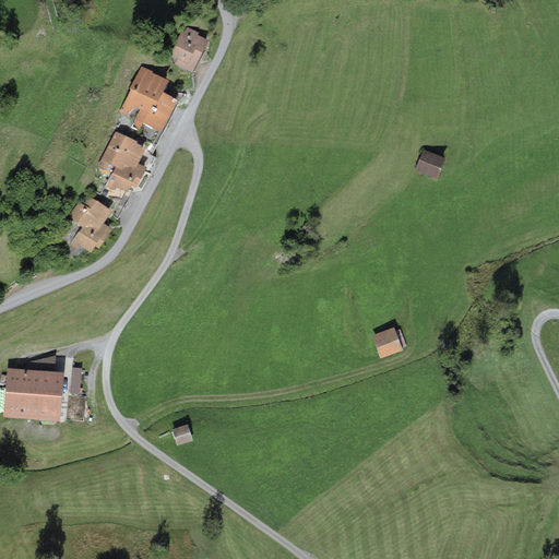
[(185,32),(181,31),(169,56),(177,59),(175,63),(192,72),(209,40),(198,35),(199,33),(187,27),(185,32)]
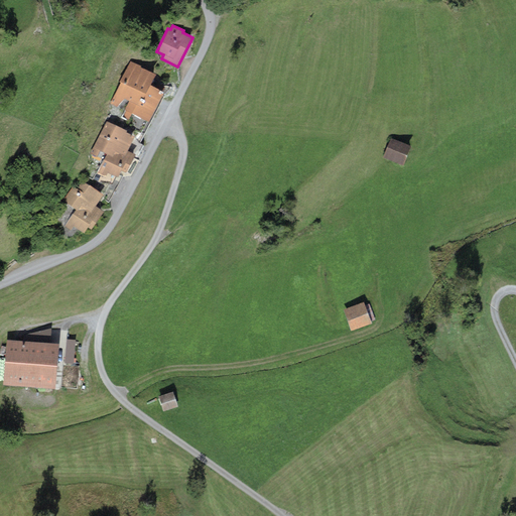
[(156,74),(130,61),(110,104),(149,122),(164,91),(151,85),(156,74)]
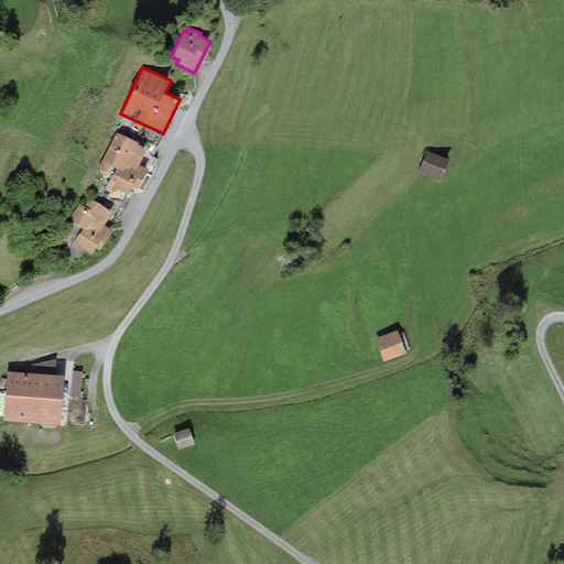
[(148,148),(117,132),(98,169),(106,172),(109,165),(116,169),(106,190),(116,194),(118,188),(128,194),(132,186),(138,190),(148,169),(140,164),(148,148)]
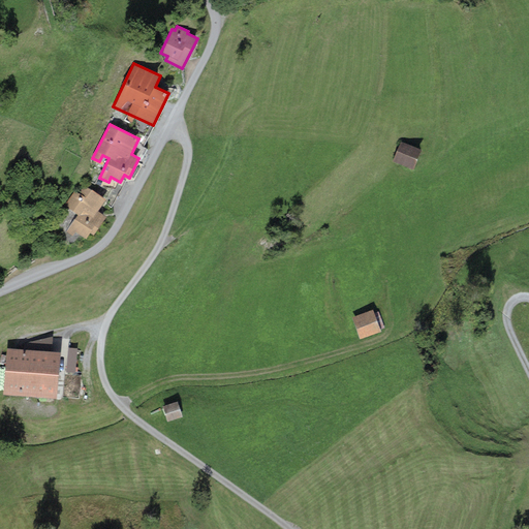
[(421,150),(400,142),(393,161),(413,168),(421,150)]
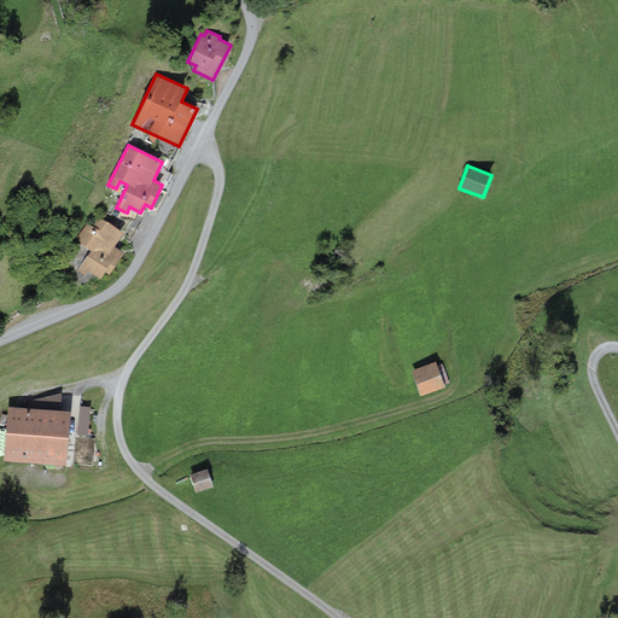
[(123,233),(98,216),(92,226),(87,222),(75,240),(91,251),(77,270),(85,277),(87,272),(99,280),(105,272),(109,275),(124,252),(115,246),(123,233)]
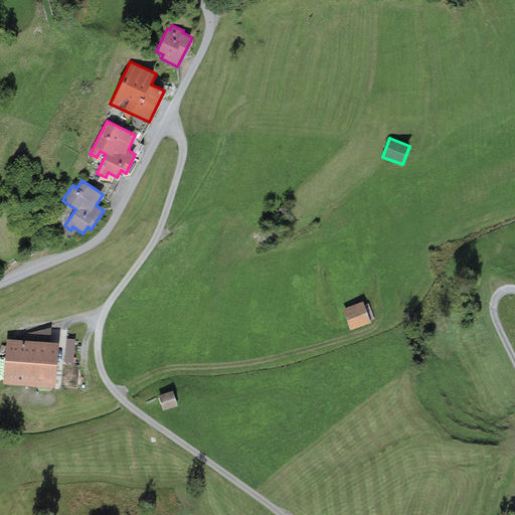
[(363,302),(342,310),(350,331),(371,323),(371,321),(374,320),(368,304),(364,305),(363,302)]
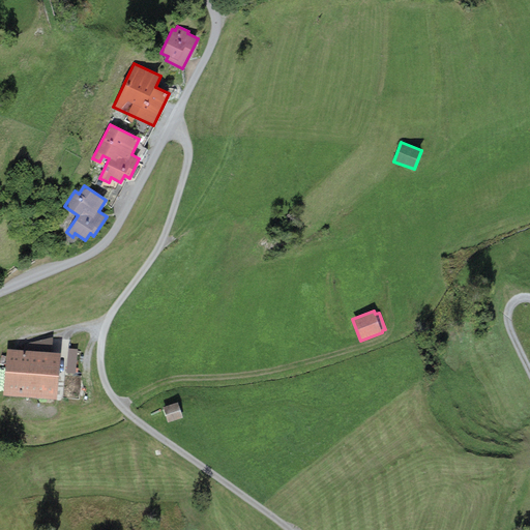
[(59,353),(6,350),(3,394),(56,399),(59,353)]
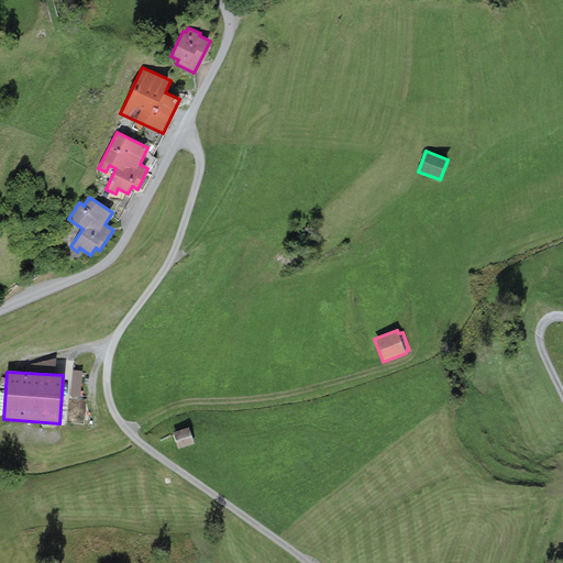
[(73,372),(73,398),(83,398),(83,372),(73,372)]
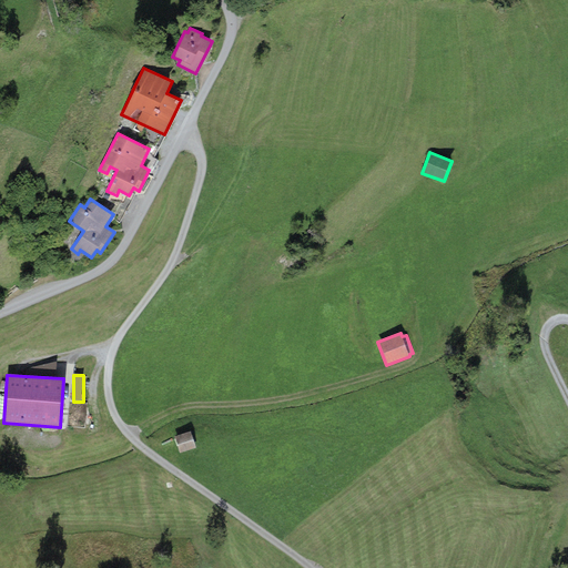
[(191,432),(174,436),(180,453),(195,448),(191,432)]
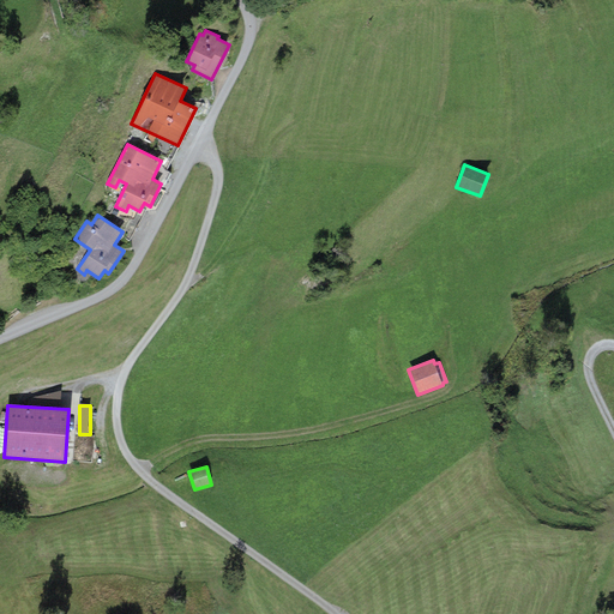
All buildings are outlined.
